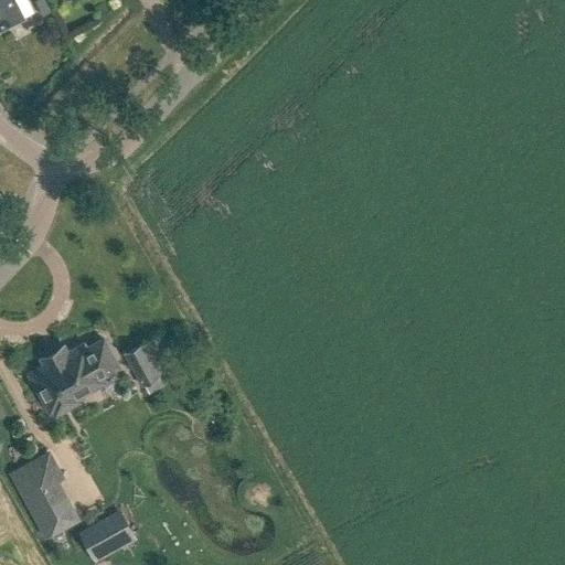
[(0,0),(0,29),(24,18),(14,0),(0,0)]
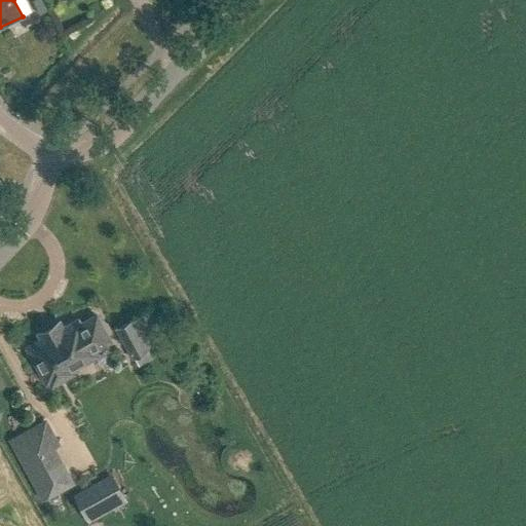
[(42,0),(32,0),(40,14),(48,10),(42,0)]
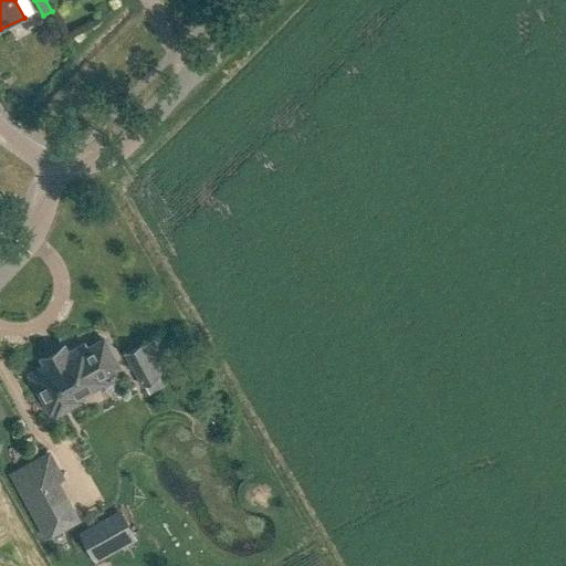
[(118,366),(103,339),(86,348),(83,344),(67,353),(64,346),(42,358),(45,365),(30,374),(51,410),(54,408),(56,412),(77,400),(75,397),(104,381),(101,375),(118,366)]
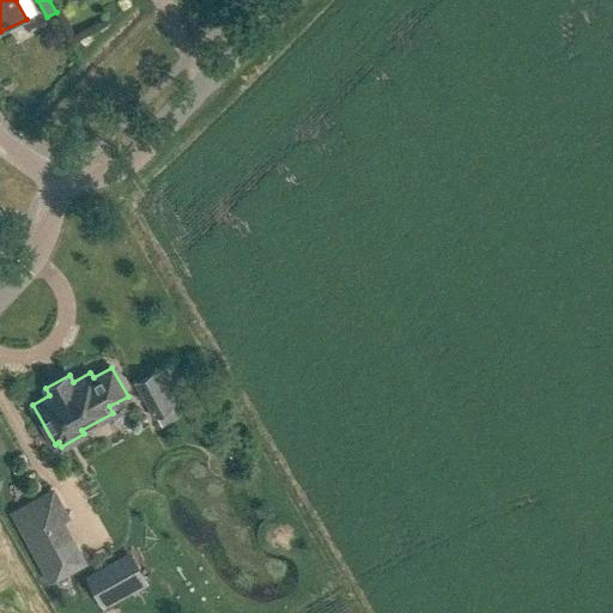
[(165,395),(153,375),(138,382),(150,404),(165,395)]
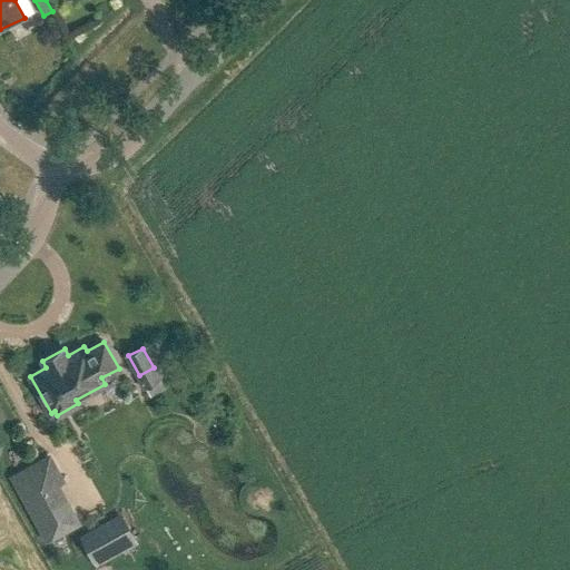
[(56,487),(46,469),(19,483),(40,524),(50,519),(38,497),(56,487)]
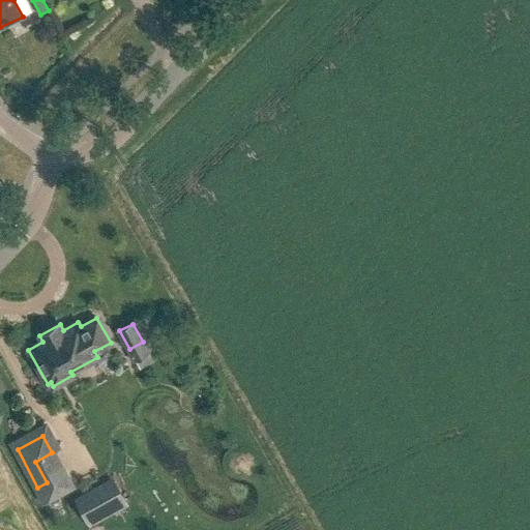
[(113,477),(75,498),(89,526),(127,504),(113,477)]
